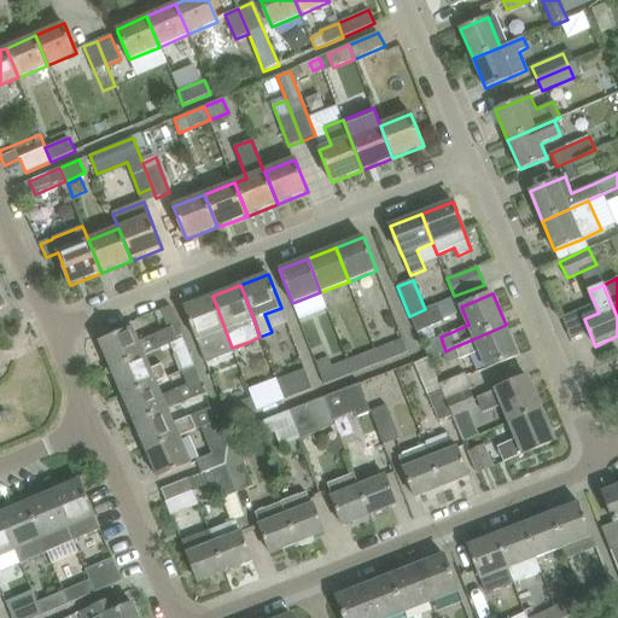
[(207,363),(217,359),(213,344),(228,338),(213,296),(184,307),(207,363)]
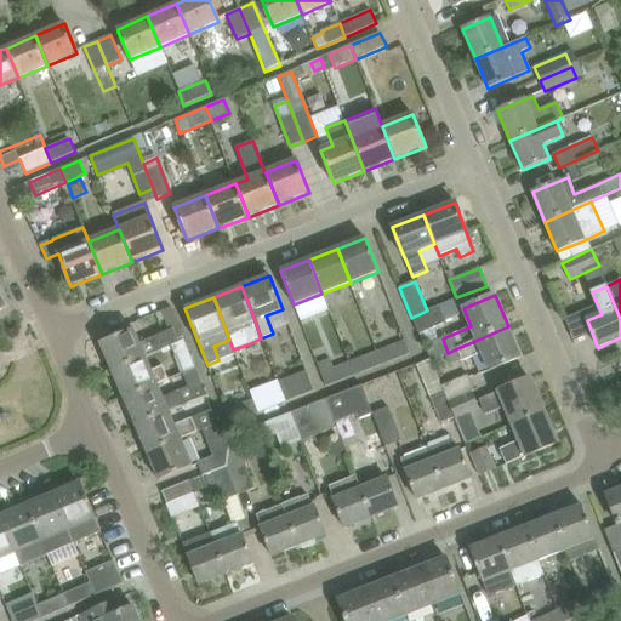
[(417,335),(446,323),(439,306),(427,311),(411,318),(417,335)]
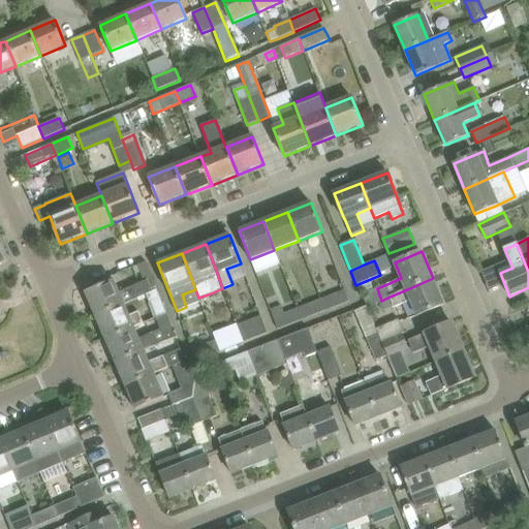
[(390,297),(394,308),(410,301),(416,316),(443,305),(433,278),(407,289),(390,297)]
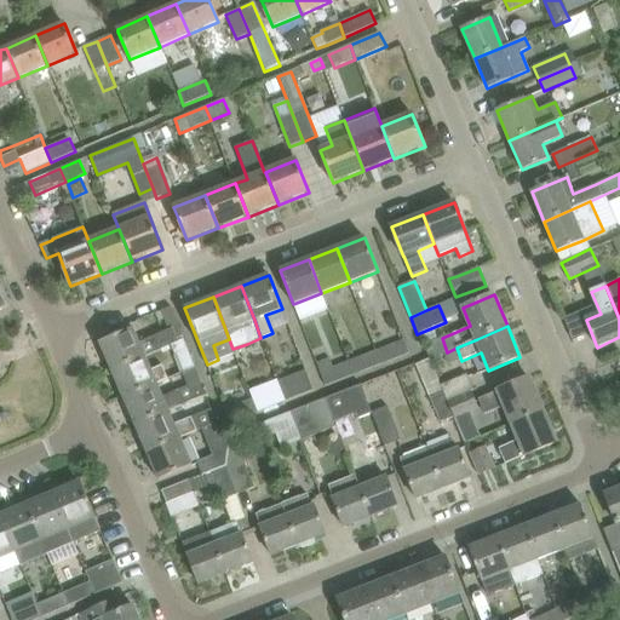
[(99,343),(112,371),(145,356),(171,345),(179,343),(173,328),(139,343),(133,328),(99,343)]
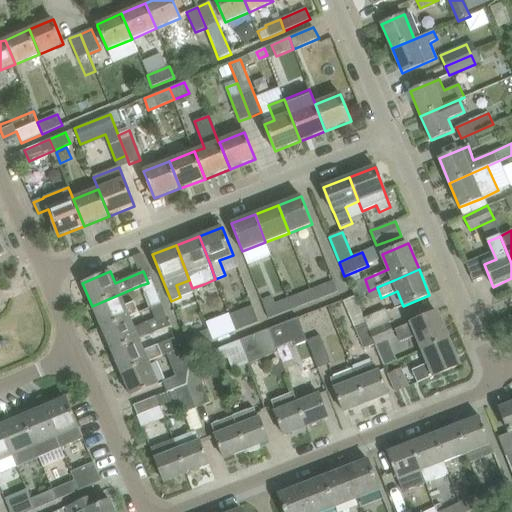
[(148,283),(141,285),(144,293),(147,291),(147,292),(157,288),(153,280),(148,283)]
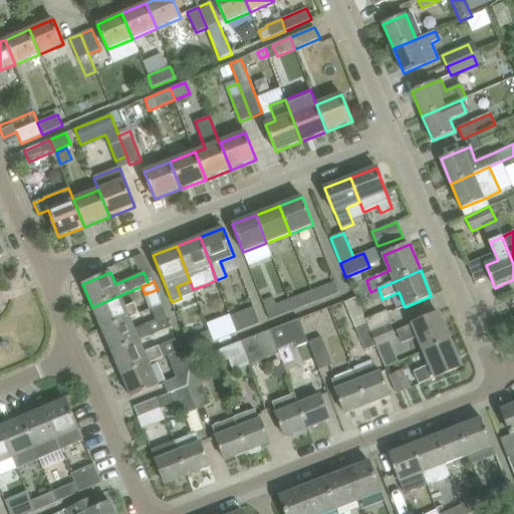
[(334,282),(312,291),(316,302),(339,293),(334,282)]
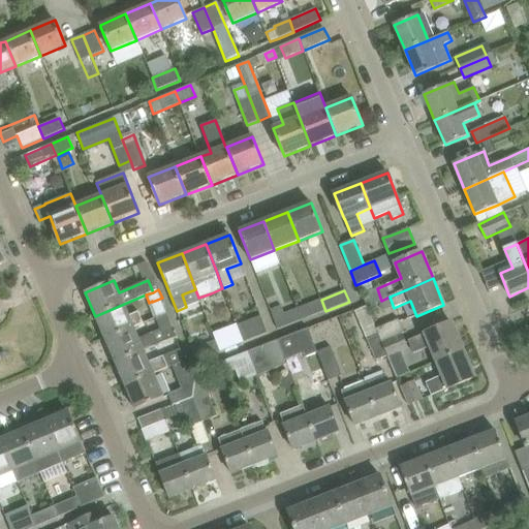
[(321,300),(297,309),(302,320),(325,311),(321,300)]
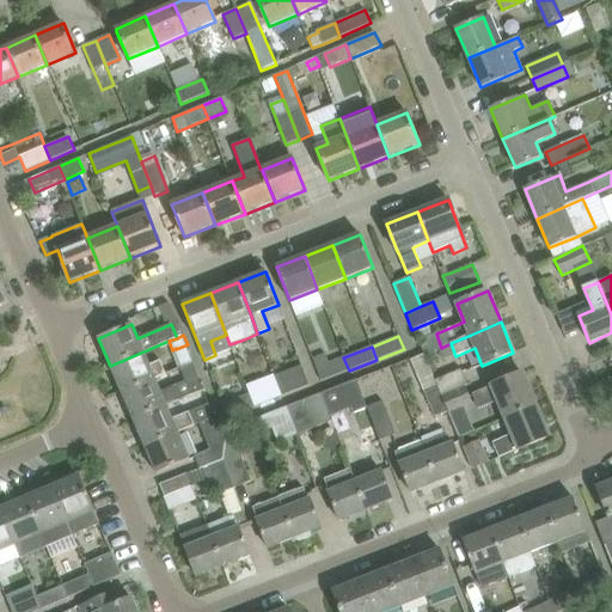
[(144,352),(110,366),(122,393),(154,379),(165,374),(159,362),(150,366),(144,352)]
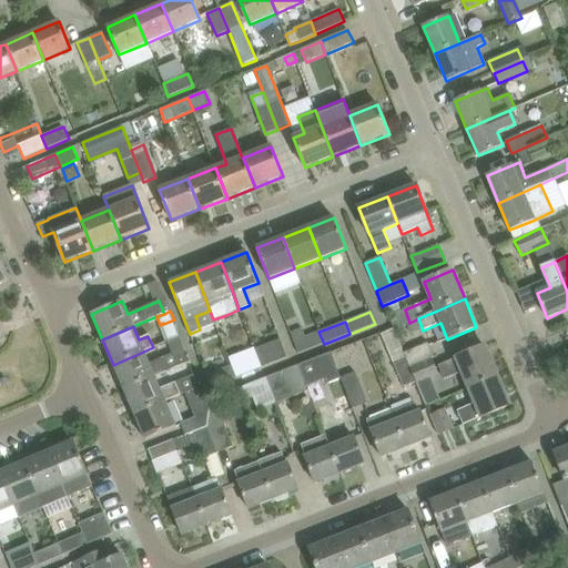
[(290,333),(297,354),(324,344),(318,332),(305,337),(302,328),(290,333)]
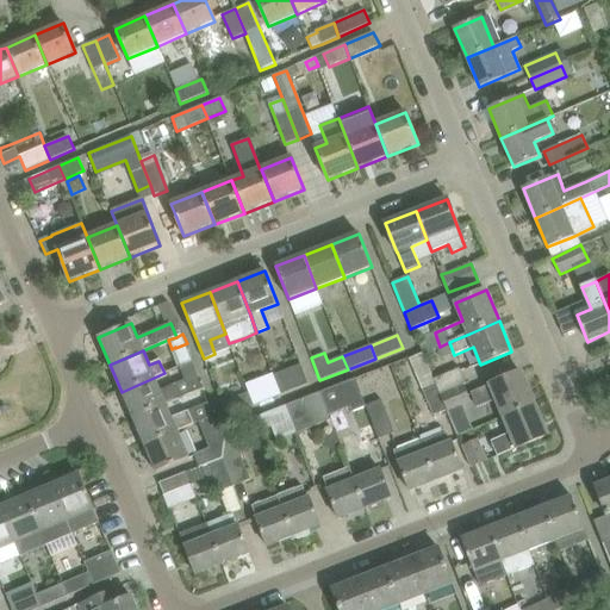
[(154,378),(122,392),(134,418),(166,404),(166,403),(181,398),(181,397),(201,390),(191,362),(179,367),(184,380),(175,384),(160,391),(154,378)]
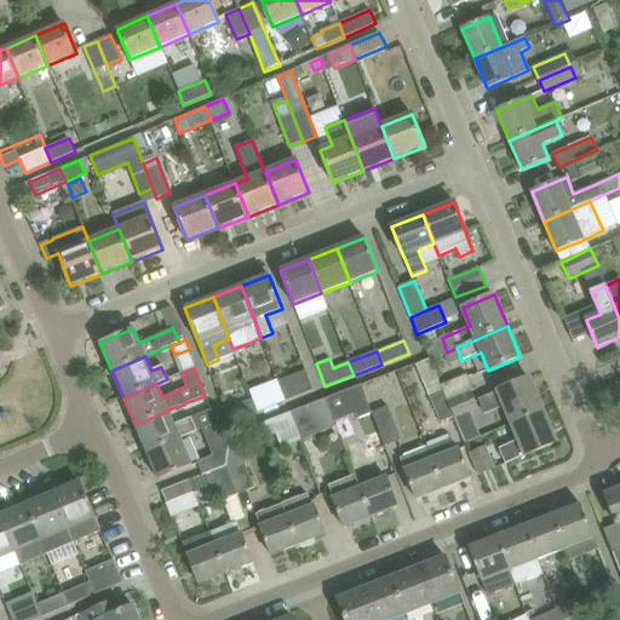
[(279,382),(281,388),(286,402),(313,391),(305,371),(279,382)]
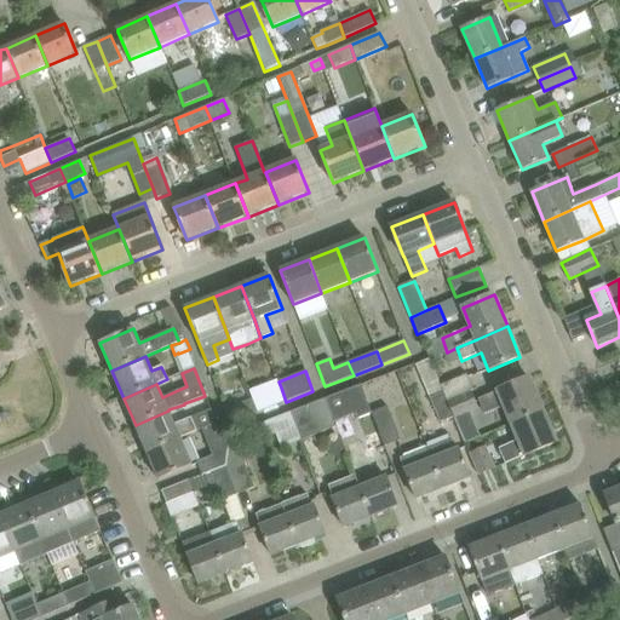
[(468,374),(441,385),(443,390),(448,401),(470,391),(474,390),(468,374)]
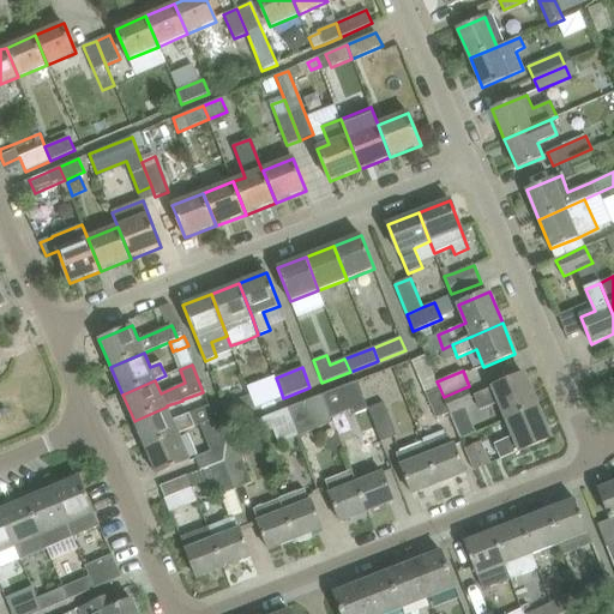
[(524,374),(501,384),(493,387),(494,387),(475,396),(481,410),(500,402),(507,420),(537,408),(524,374)]
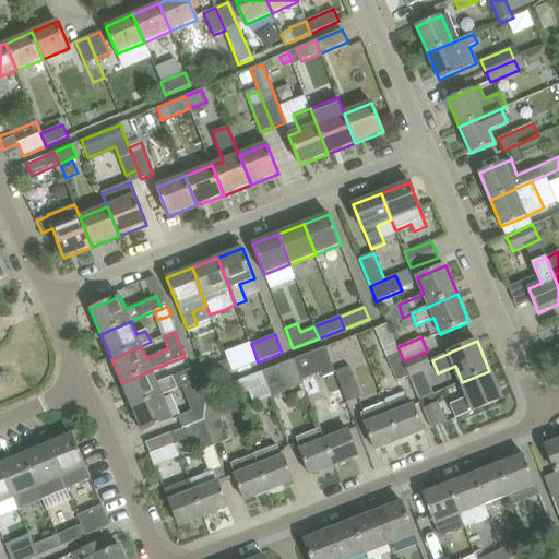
[(324,347),(294,359),(301,381),(320,373),(322,378),(335,372),(346,402),(360,396),(348,367),(334,372),(324,347)]
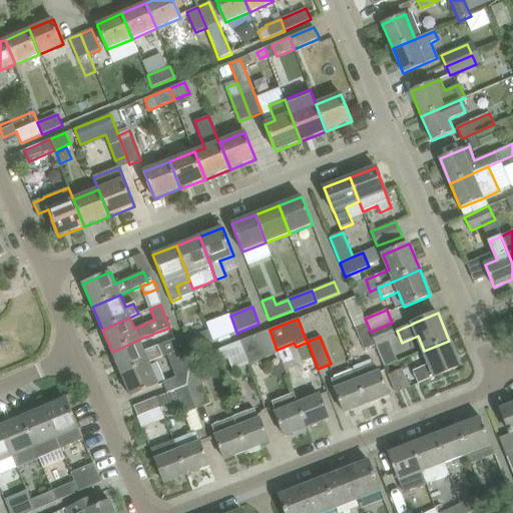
[(232,321),(208,330),(213,342),(236,333),(232,321)]
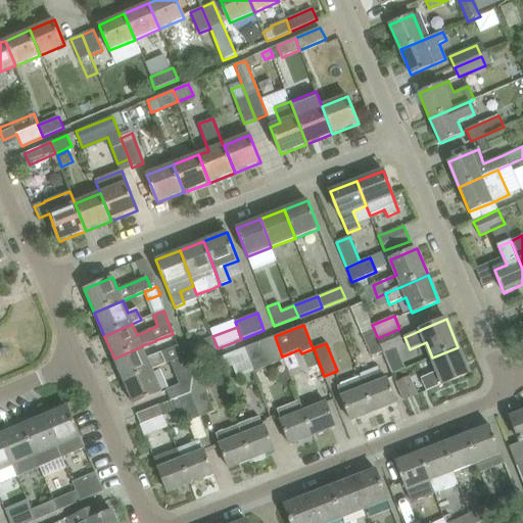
[(362,334),(371,357),(383,351),(378,338),(374,329),(362,334)]
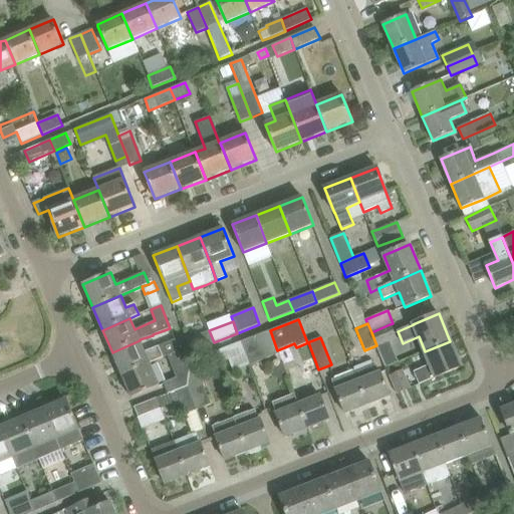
[(376,345),(386,342),(396,338),(390,324),(371,332),(376,345)]
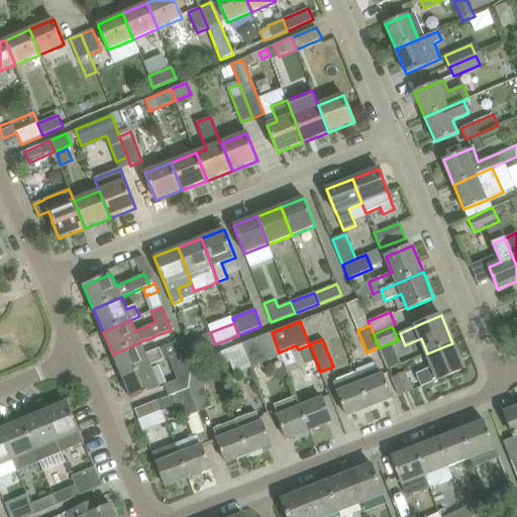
[(215,344),(210,332),(186,341),(191,353),(215,344)]
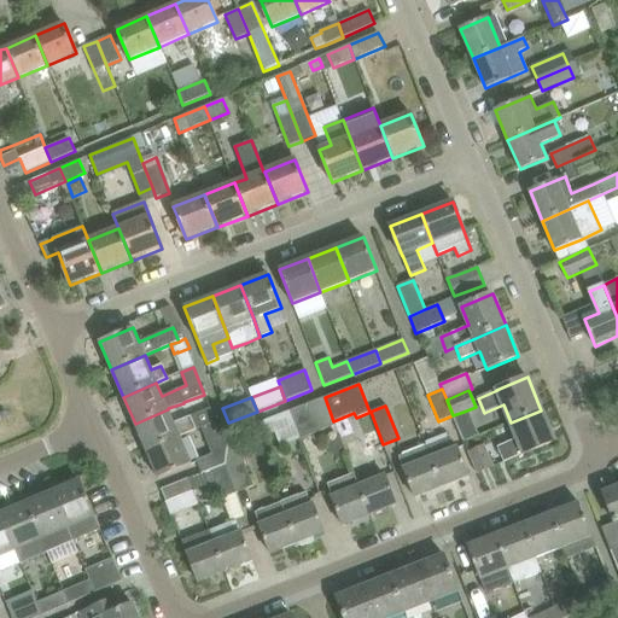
[(325,397),(290,412),(299,439),(334,425),(333,421),(325,397)]
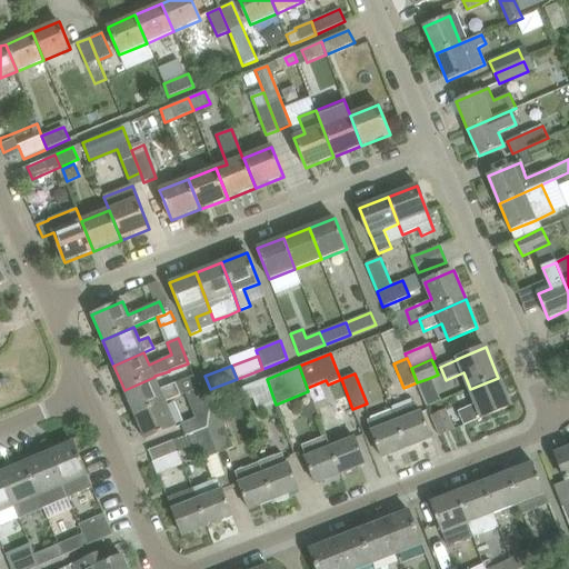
[(155,377),(125,390),(135,416),(166,402),(180,397),(179,396),(185,393),(197,389),(198,388),(193,376),(160,390),(155,377)]
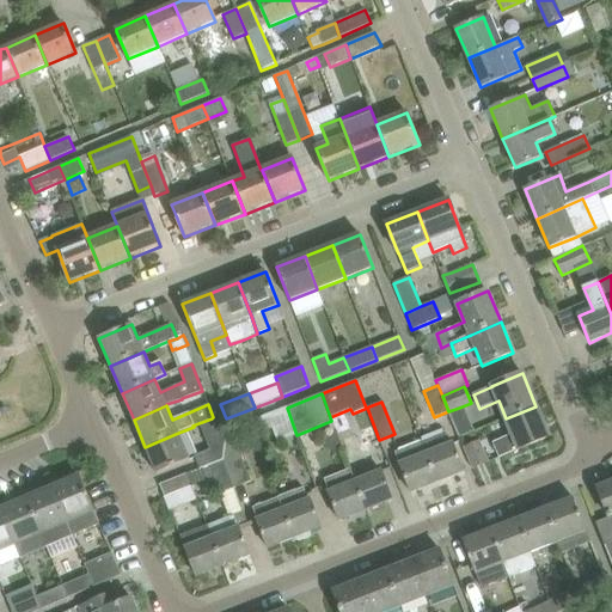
[(513,435),(494,444),(500,458),(549,438),(536,407),(506,418),(513,435)]
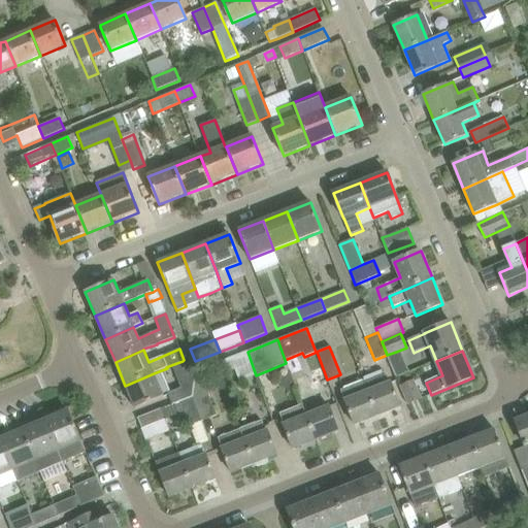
[(256,375),(248,352),(217,363),(221,374),(234,369),(239,382),(256,375)]
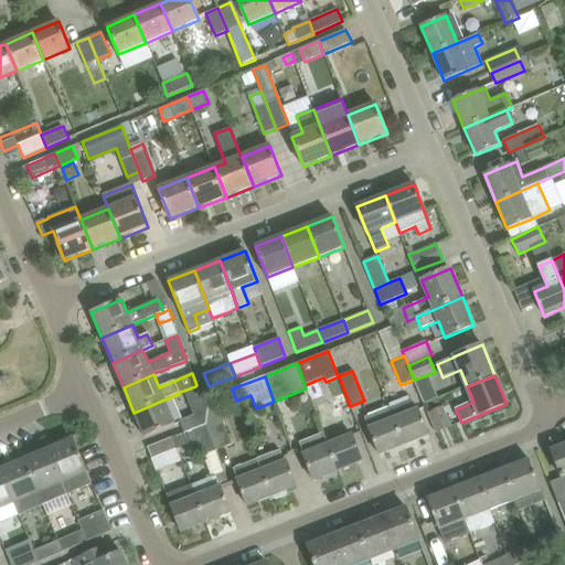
[(195,386),(183,391),(193,415),(180,420),(184,433),(206,424),(209,408),(209,398),(202,402),(195,386)]
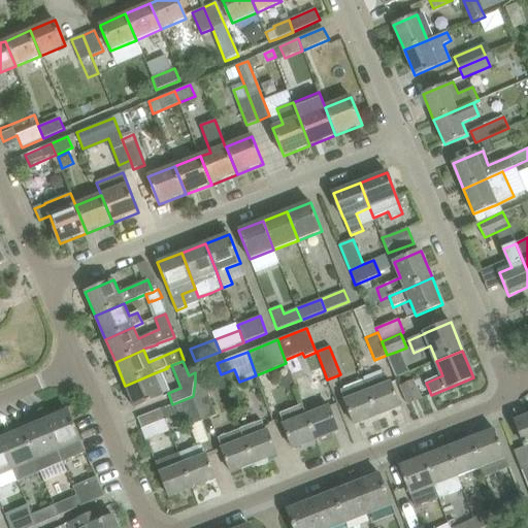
[(154,373),(125,386),(135,409),(164,397),(154,373)]
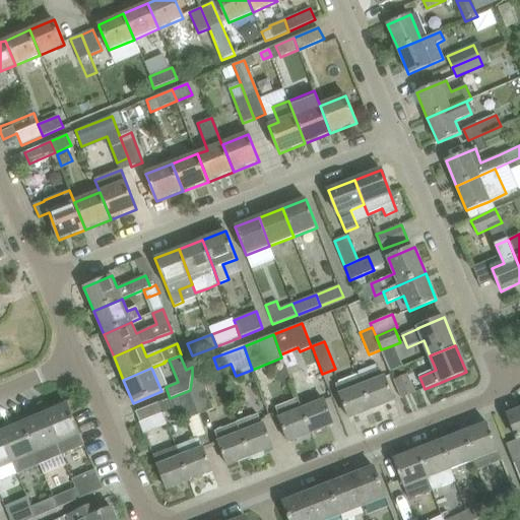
[(379,368),(359,376),(372,409),(394,400),(385,377),(383,377),(379,368)]
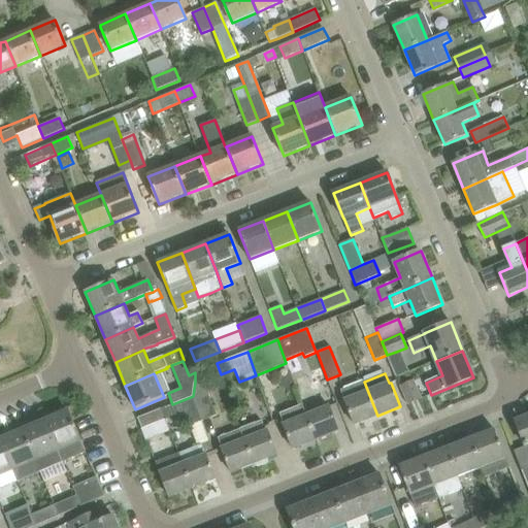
[(195,382),(193,396),(202,421),(217,416),(202,378),(195,382)]
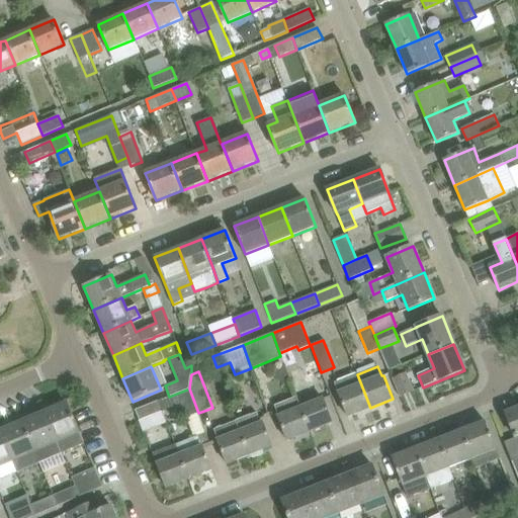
[(392,378),(393,380),(400,397),(414,391),(406,372),(392,378)]
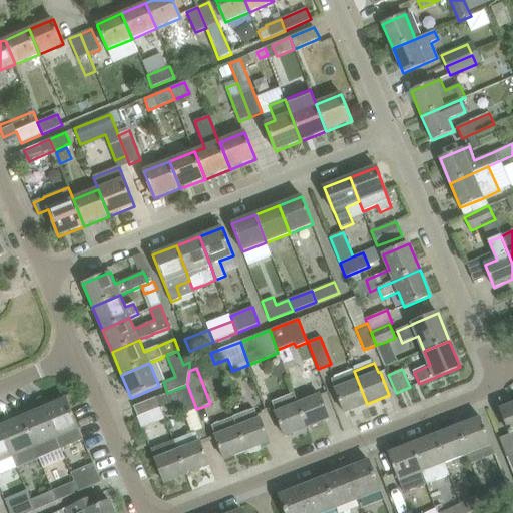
[(354,371),(331,379),(344,413),(367,404),(354,371)]
